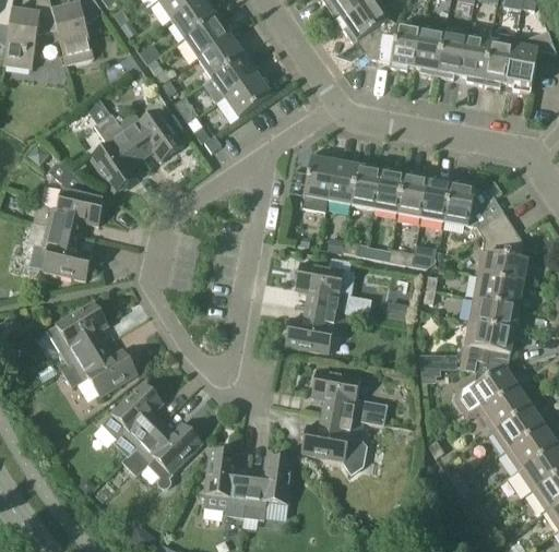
[(0,0),(0,23),(9,24),(11,8),(12,0),(0,0)]
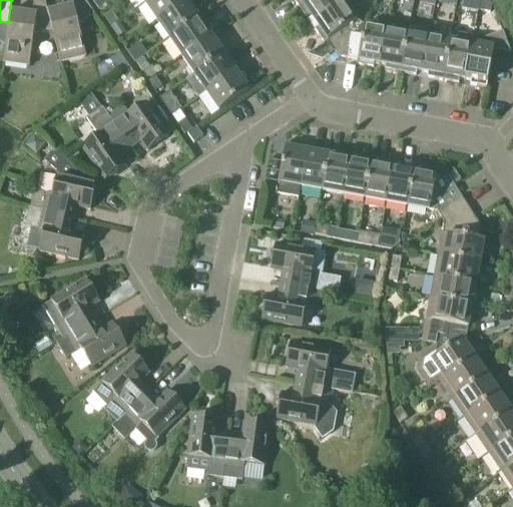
[(47,8),(45,0),(33,0),(32,10),(10,7),(8,22),(2,59),(28,63),(33,31),(52,26),(47,8)]
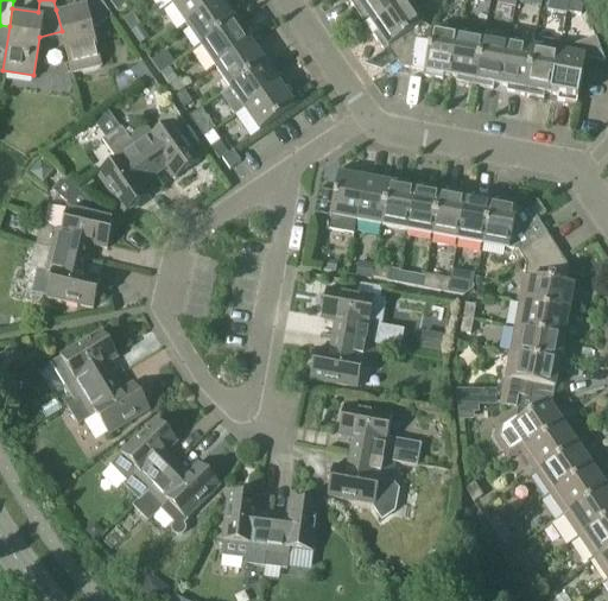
[(80,0),(81,4),(56,10),(62,31),(71,70),(101,63),(93,26),(111,12),(102,0),(80,0)]
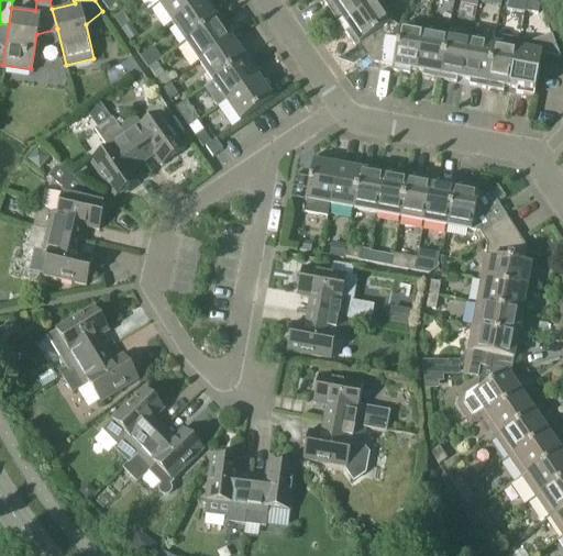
[(158,0),(173,20),(200,0),(158,0)]
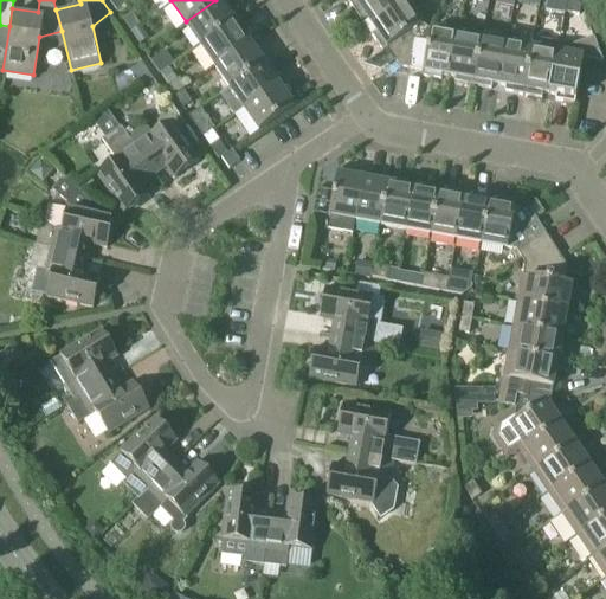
[(216,0),(186,21),(200,42),(239,15),(229,0),(224,2),(223,0),(216,0)]
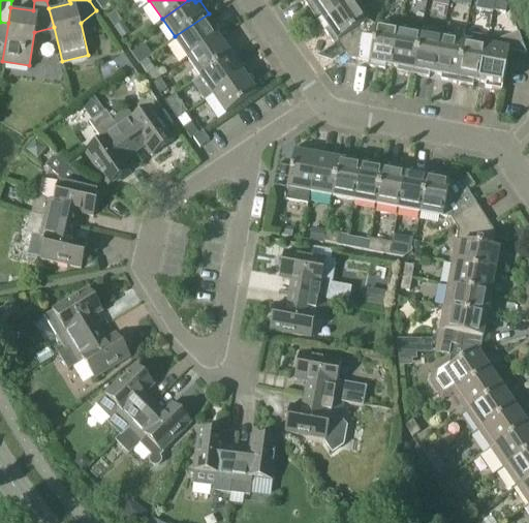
[(313,0),(308,4),(317,18),(321,14),(324,20),(351,0),(313,0)]
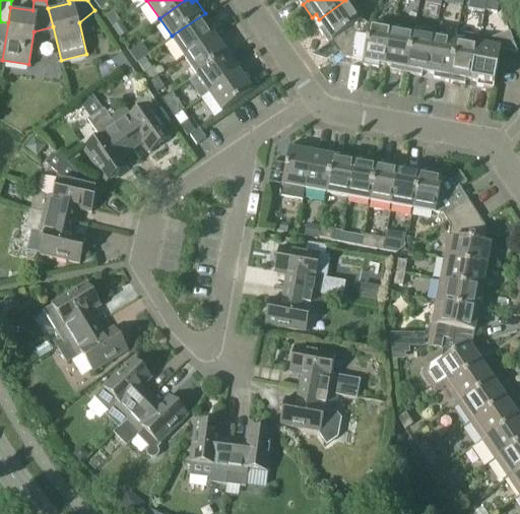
[(369,22),(362,17),(349,0),(345,0),(319,19),(322,23),(318,26),(328,41),(332,38),(343,54),(350,55),(355,30),(367,33),(369,22)]
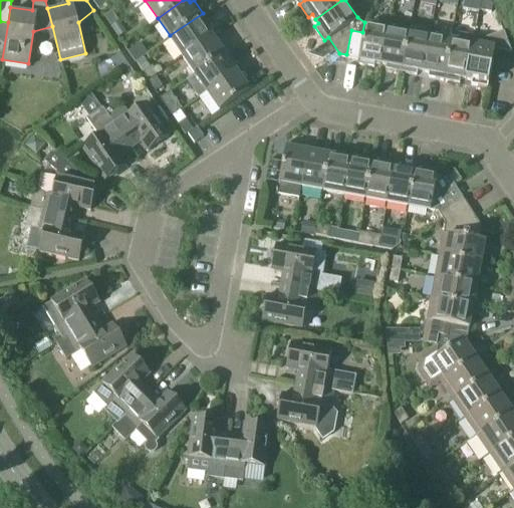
[(478,8),(479,7),(480,0),(464,0),(463,5),(478,8)]
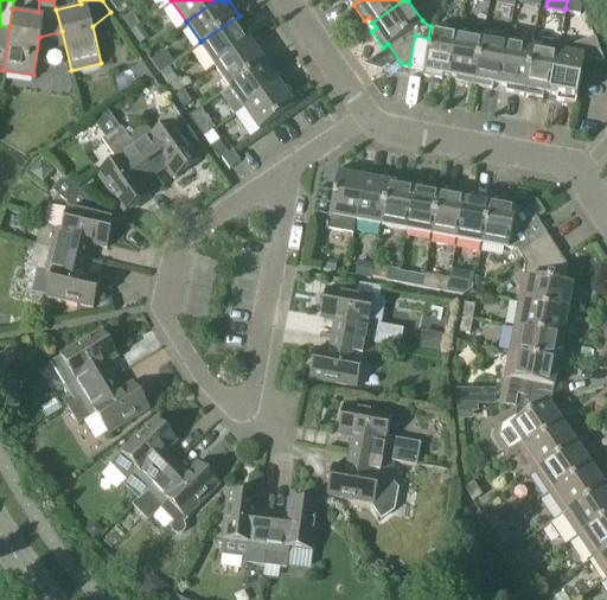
[(580,11),(582,0),(567,0),(566,8),(580,11)]
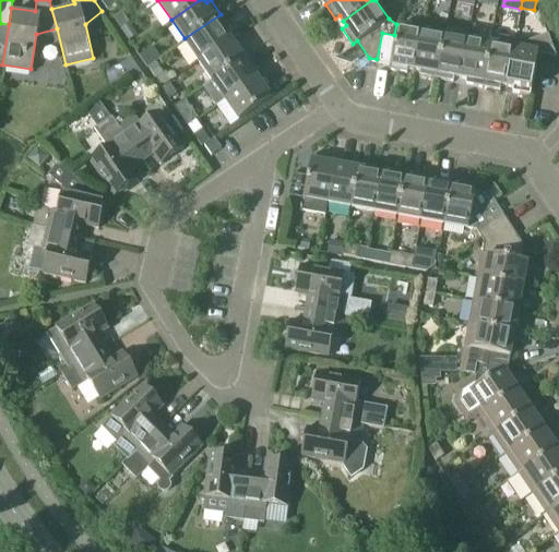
[(121,25),(130,19),(122,9),(114,14),(121,25)]
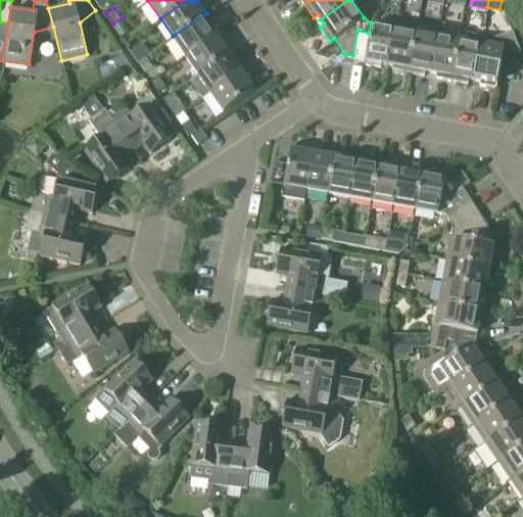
[(206,13),(173,36),(185,54),(215,34),(211,29),(216,27),(206,13)]
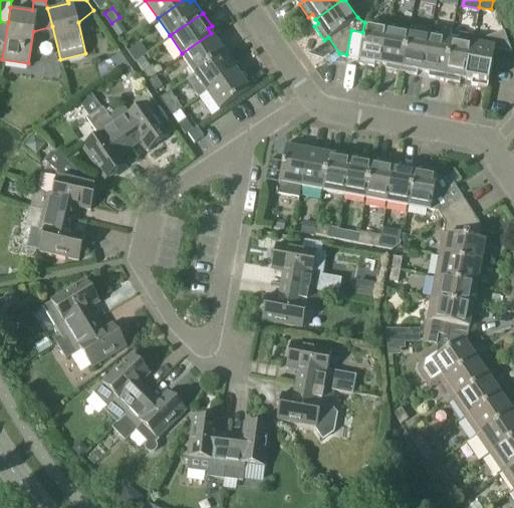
[(119,17),(111,23),(118,33),(126,27),(119,17)]
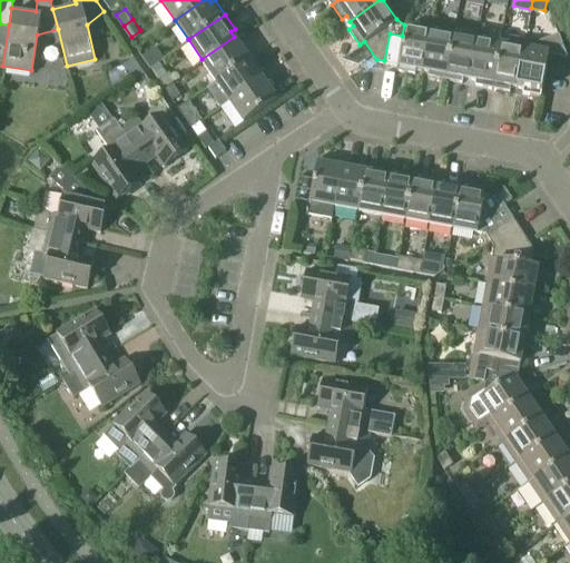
[(422,68),(429,69),(428,73),(444,77),(453,33),(433,29),(434,20),(431,20),(429,29),(422,68)]
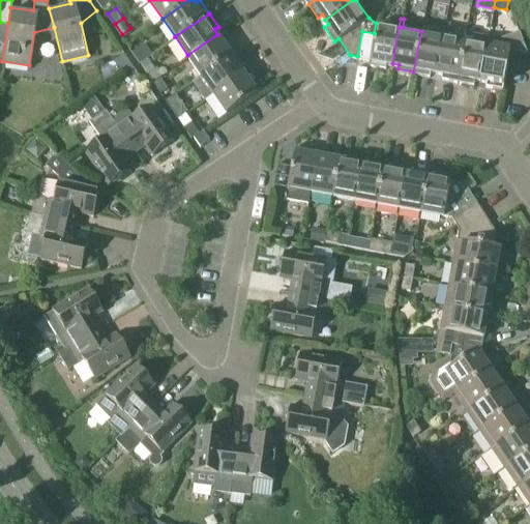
[(362,31),(357,56),(370,59),(369,63),(385,66),(386,62),(392,63),(399,27),(376,23),(374,33),(362,31)]
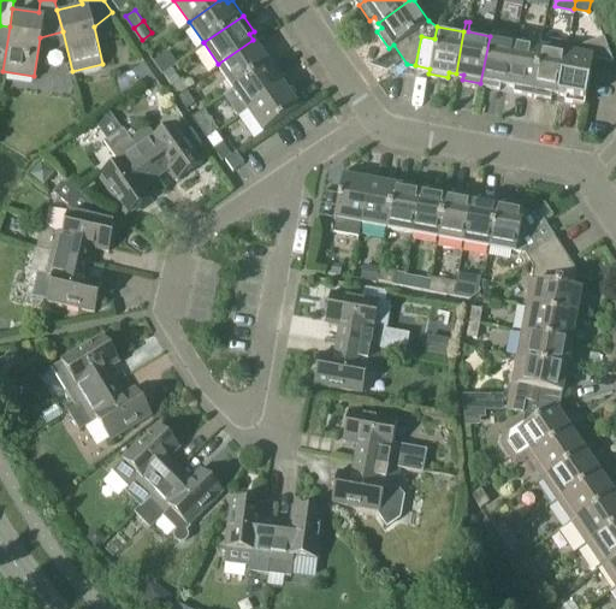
[(543,35),(540,45),(532,93),(550,96),(551,90),(558,92),(566,49),(568,40),(543,35)]
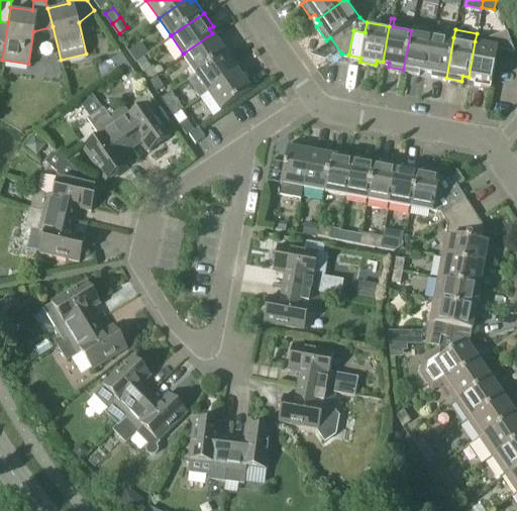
[(411,30),(403,70),(419,73),(420,68),(425,69),(432,33),(411,30)]
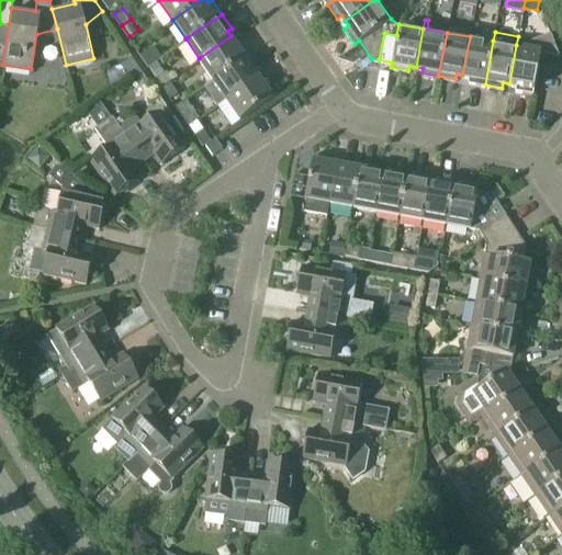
[(231,36),(199,58),(212,78),(249,53),(239,38),(235,42),(231,36)]
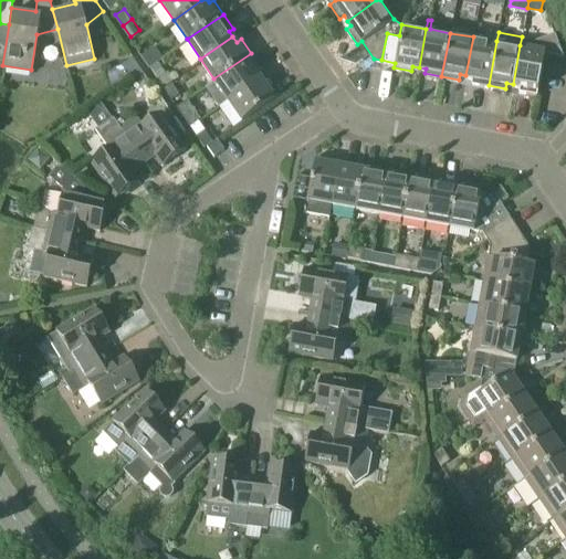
[(489,85),(496,41),(473,37),(465,75),(472,76),(471,82),(489,85)]
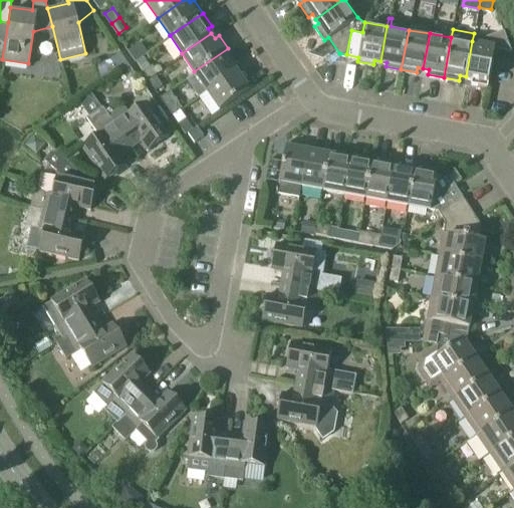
[(137,41),(126,47),(129,50),(135,59),(145,52),(137,41)]
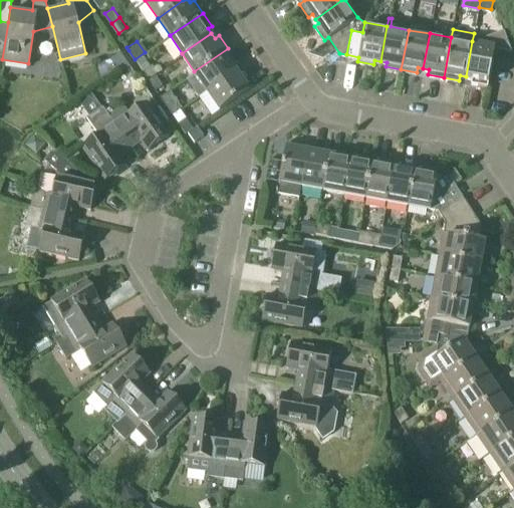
[(495,45),(472,41),(466,76),(472,77),(471,82),(487,85),(495,45)]
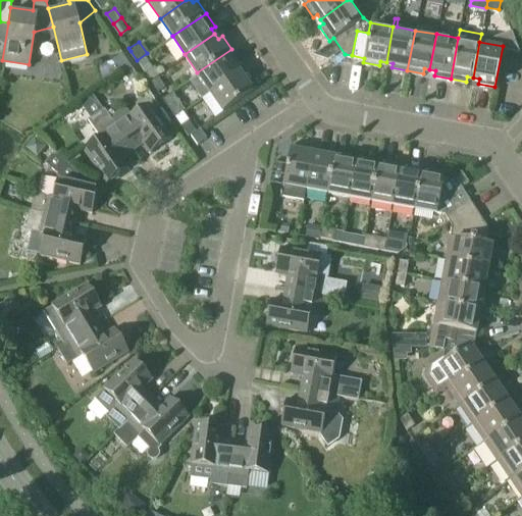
[(120,69),(132,62),(121,48),(111,56),(120,69)]
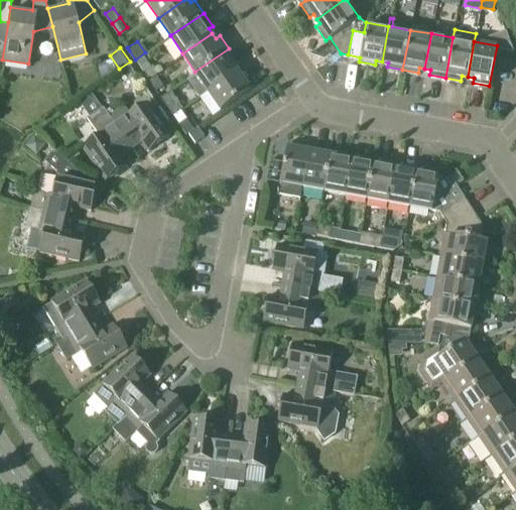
[(187,77),(200,95),(208,90),(237,70),(234,65),(238,61),(229,48),(195,72),(187,77)]
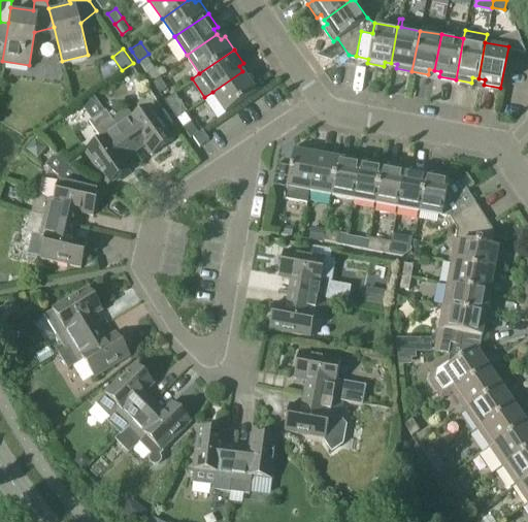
[(139,61),(146,71),(155,66),(146,56),(139,61)]
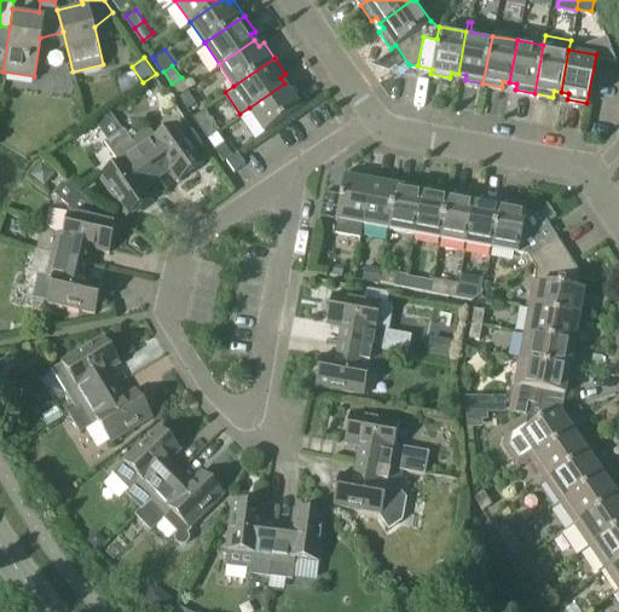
[(264,130),(305,102),(293,86),(288,88),(284,84),(249,108),(264,130)]
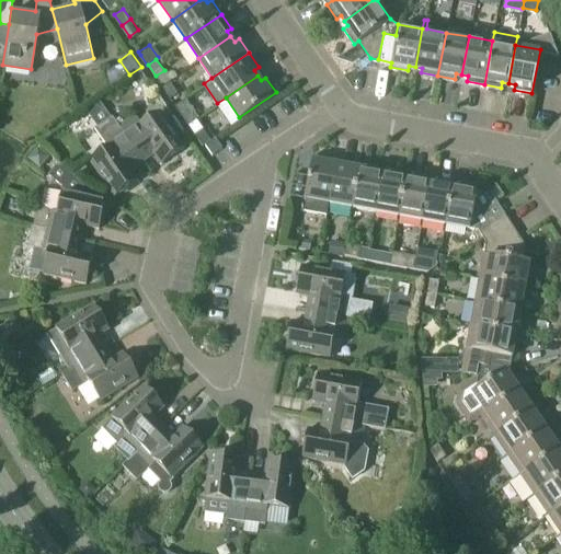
[(162,85),(170,96),(178,91),(170,80),(162,85)]
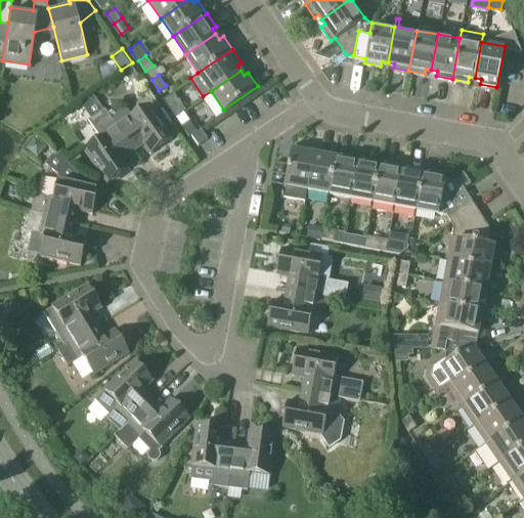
[(92,90),(80,98),(91,116),(88,118),(100,134),(83,146),(106,181),(129,166),(123,156),(133,148),(126,139),(111,116),(92,90)]
